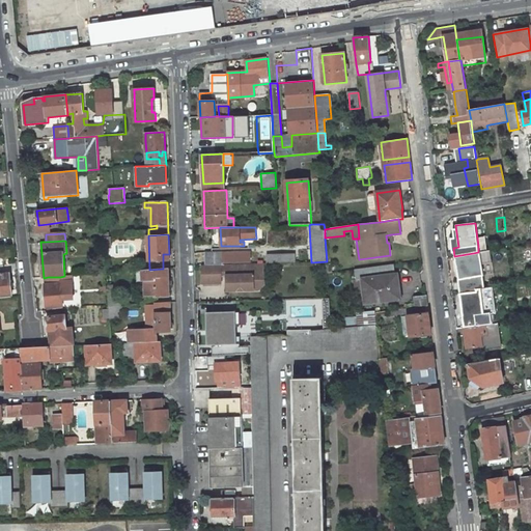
[(206,264),(224,264),(224,262),(250,262),(250,251),(206,252),(206,264)]
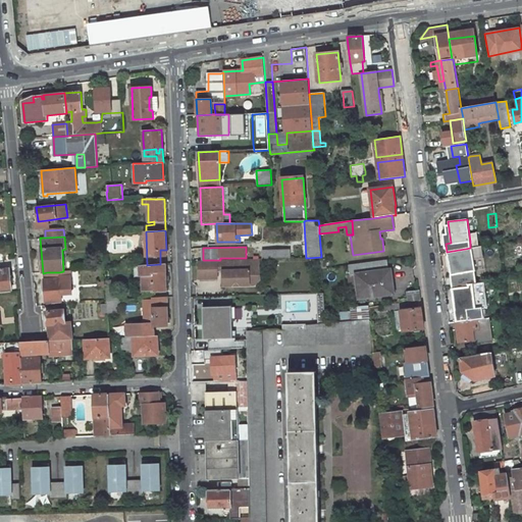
[(469,271),(474,270),(470,248),(465,249),(469,271)]
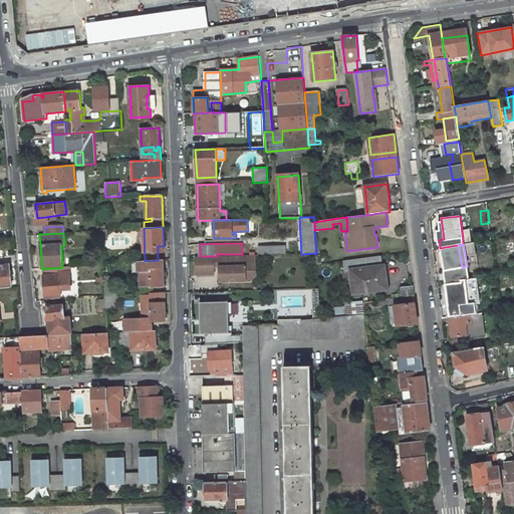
[(462,267),(458,245),(440,248),(442,260),(445,259),(447,269),(444,270),(446,283),(461,281),(461,280),(465,279),(469,278),(467,266),(462,267)]
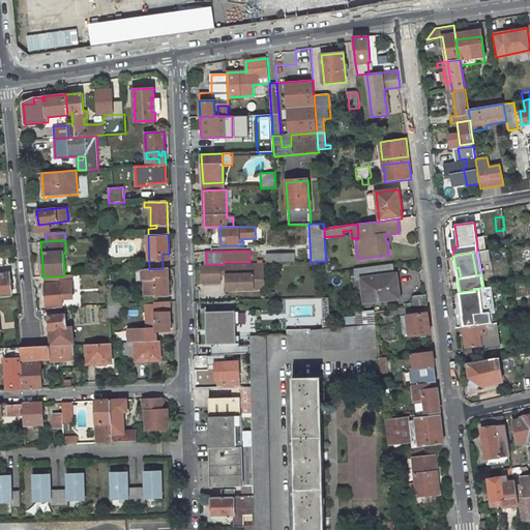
[(266,255),(267,263),(294,262),(294,254),(266,255)]
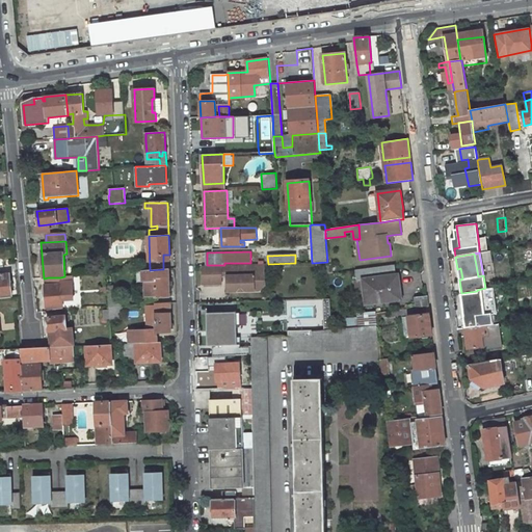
[(231,276),(231,281),(228,281),(228,292),(260,290),(260,275),(265,274),(265,264),(224,265),(207,265),(203,265),(204,291),(221,290),(221,276),(228,276),(231,276)]
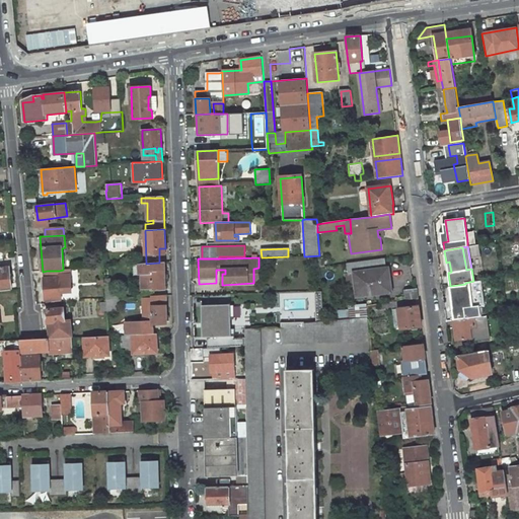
[(388,269),(386,269),(385,258),(347,264),(349,274),(347,274),(350,297),(388,292),(386,282),(389,281),(388,269)]
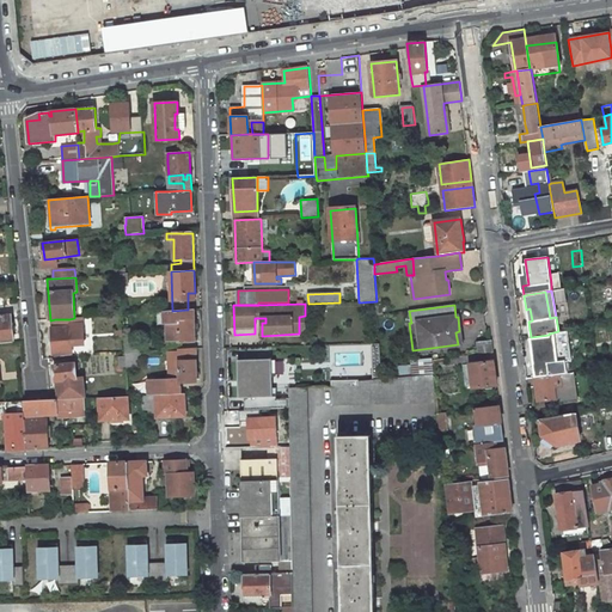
[(164,312),(165,324),(167,324),(167,341),(179,340),(179,342),(195,341),(195,310),(188,310),(172,311),(164,311),(164,312)]
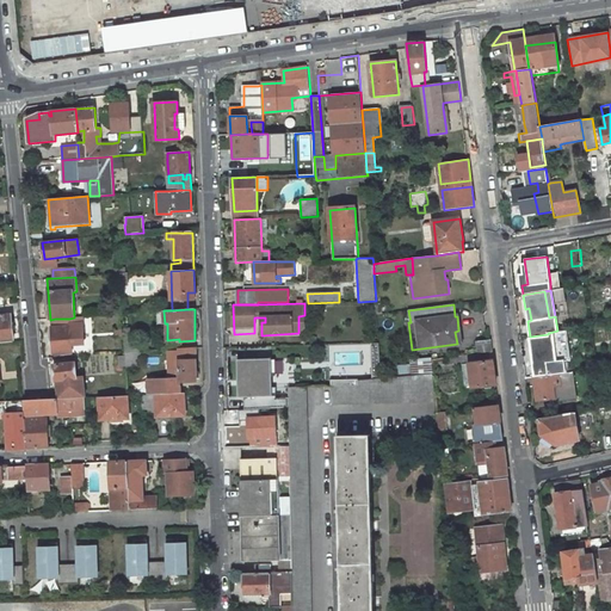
[(0,343),(14,341),(12,315),(0,316),(0,343)]
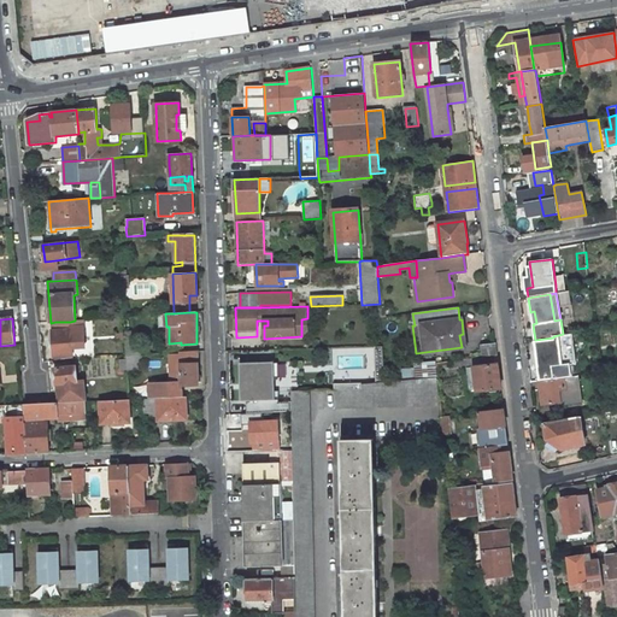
[(84,331),(83,321),(75,321),(70,322),(70,329),(56,330),(51,330),(53,358),(54,358),(72,357),(71,339),(71,331),(84,331)]
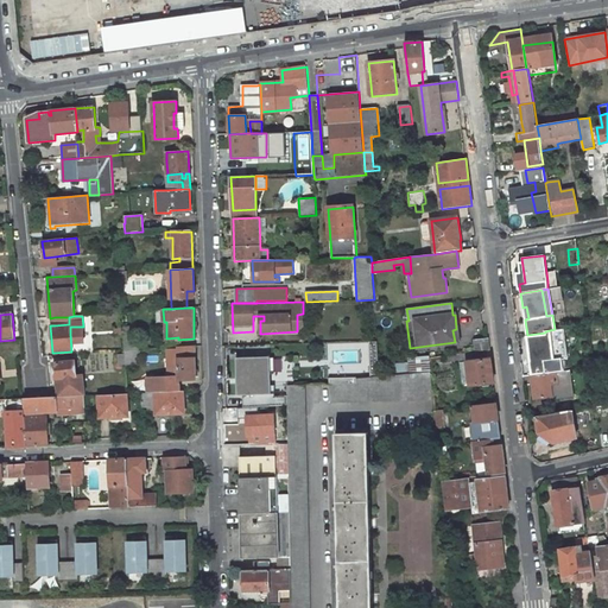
[(139,334),(131,334),(130,327),(124,328),(124,330),(124,334),(125,352),(138,350),(139,350),(139,334)]
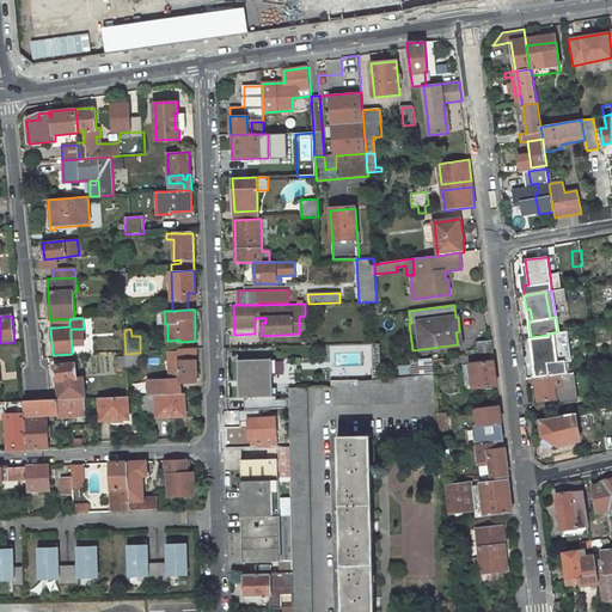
[(531,337),(533,365),(551,362),(551,357),(549,335),(531,337)]
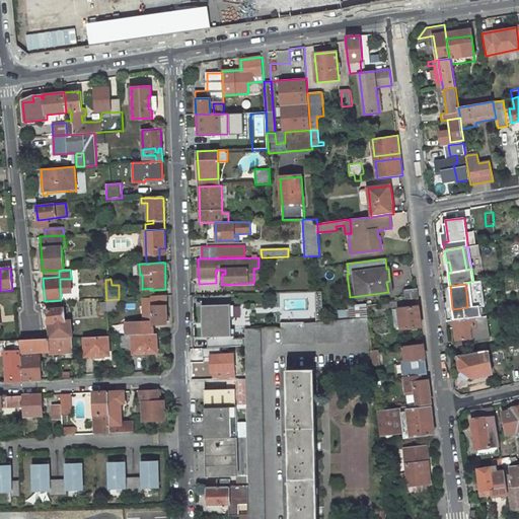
[(417,290),(405,292),(406,300),(418,299),(417,290)]
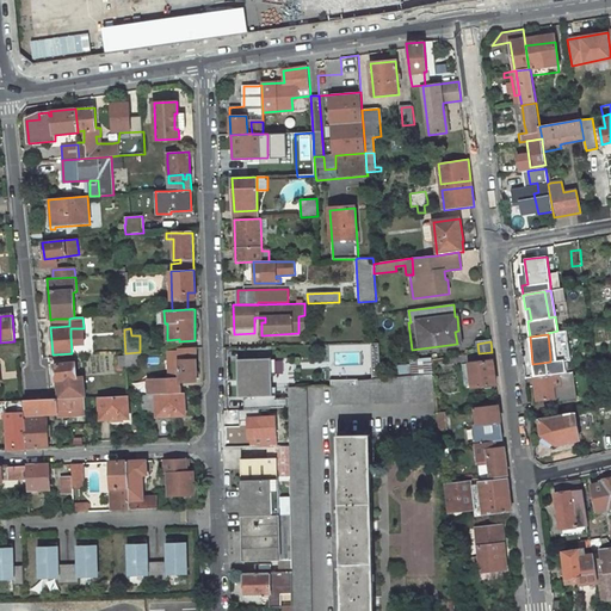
[(196,381),(196,349),(179,350),(179,352),(179,382),(170,382),(155,382),(155,394),(184,393),(183,381),(196,381)]
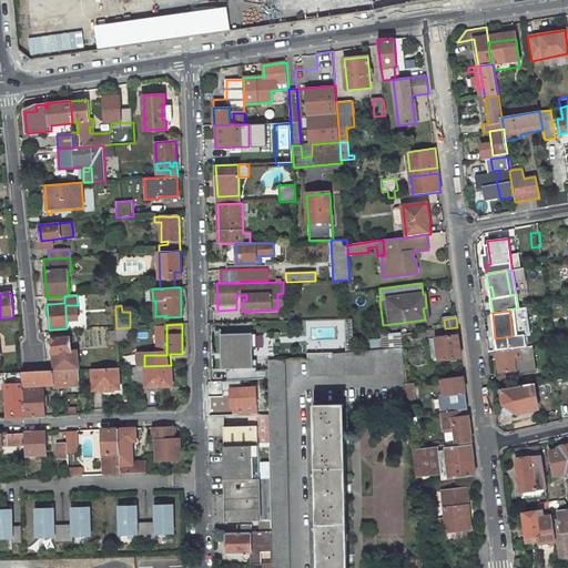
[(223,363),(253,362),(252,326),(222,327),(223,363)]
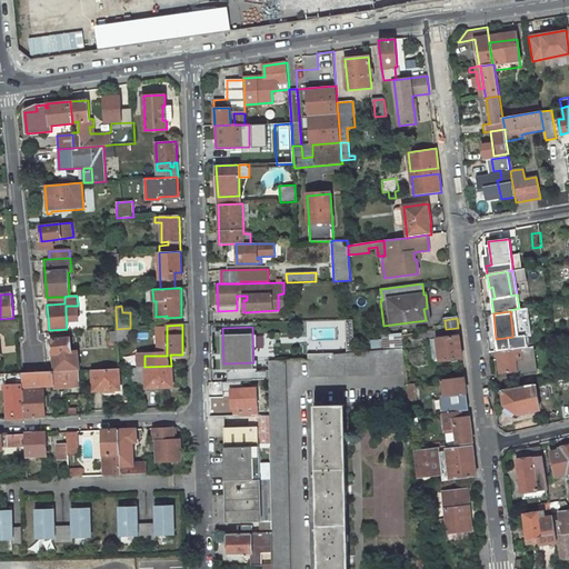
[(118,341),(130,340),(129,328),(117,329),(117,331),(118,340),(118,341)]
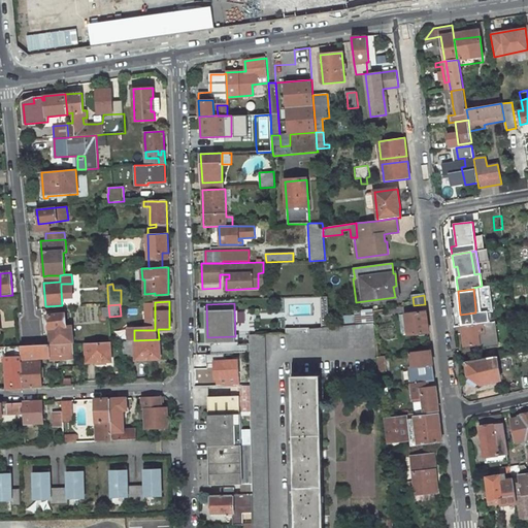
[(146,304),(146,330),(155,330),(155,304),(146,304)]
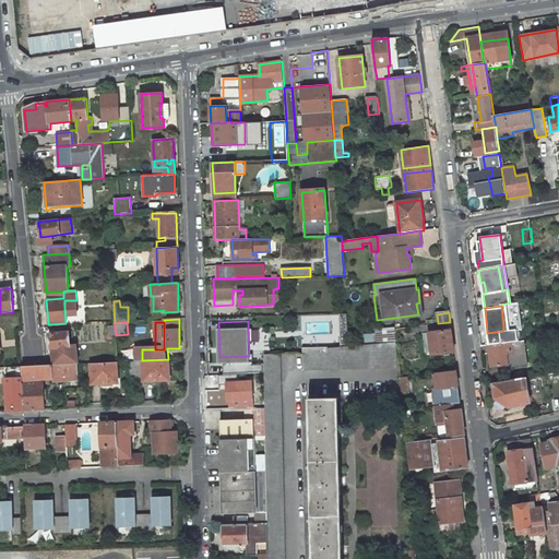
[(431,351),(432,355),(454,352),(450,322),(438,323),(411,326),(411,333),(423,332),(429,331),(431,351)]
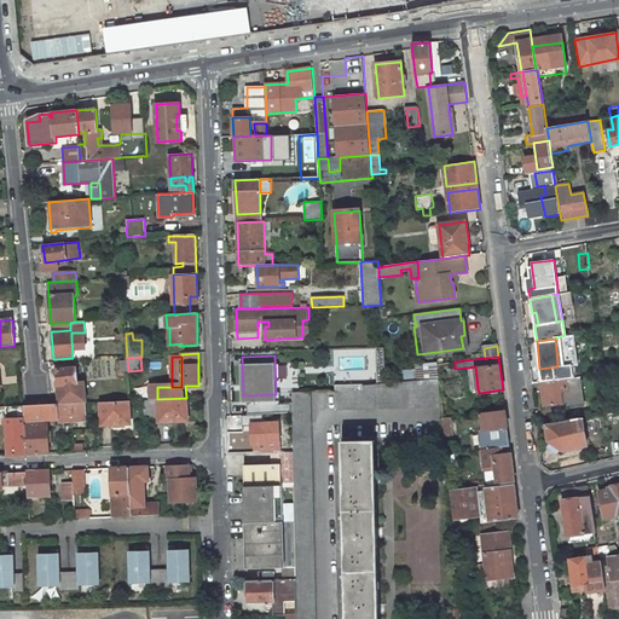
[(439,379),(438,364),(417,366),(417,371),(399,372),(399,382),(439,379)]
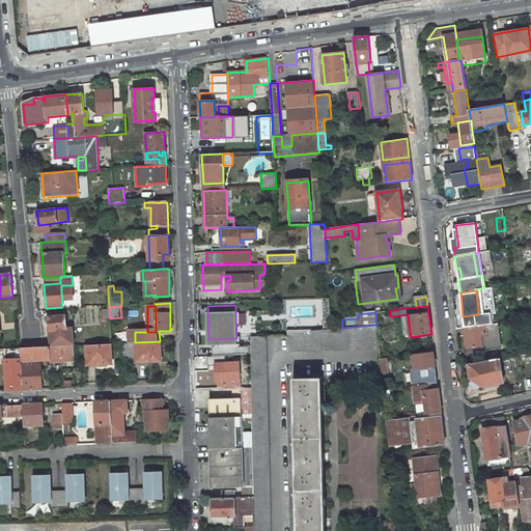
[(410,333),(408,314),(401,315),(403,334),(410,333)]
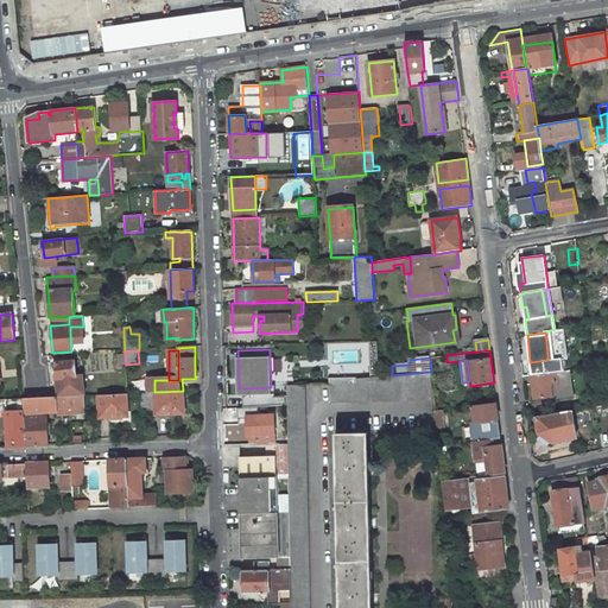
[(84,396),(82,375),(76,375),(76,368),(75,361),(54,362),(55,379),(57,379),(59,397),(84,396)]
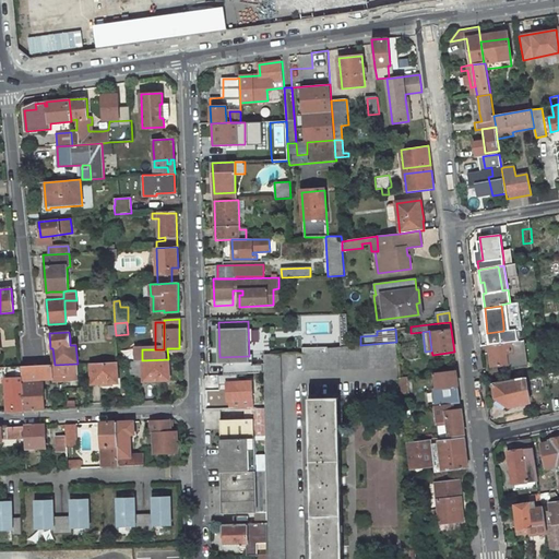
[(518,341),(516,334),(489,337),(490,344),(518,341)]
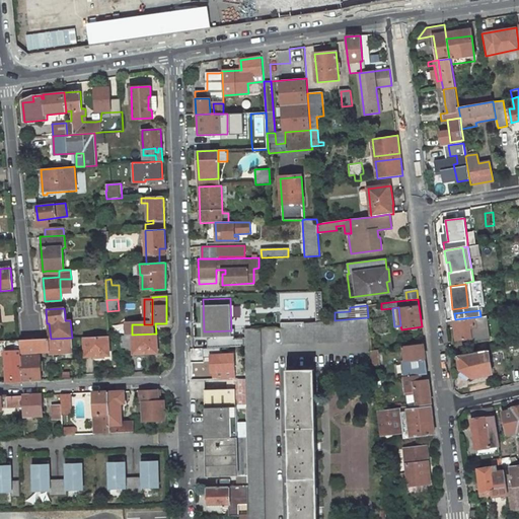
[(455,341),(471,339),(474,338),(474,341),(491,340),(488,316),(484,316),(480,316),(455,319),(453,320),(455,341)]
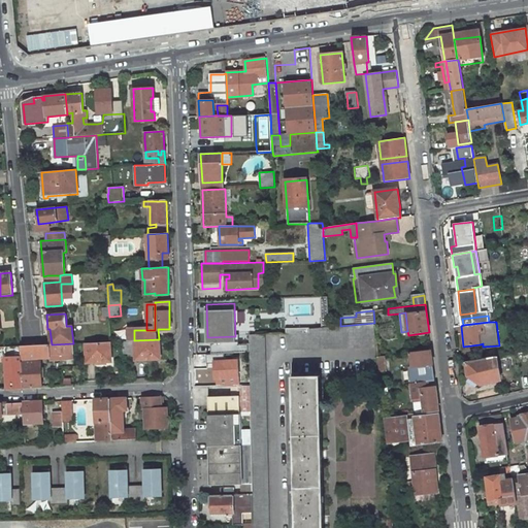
[(309,329),(309,333),(294,334),(287,334),(287,350),(376,348),(374,323),(340,326),(309,329)]
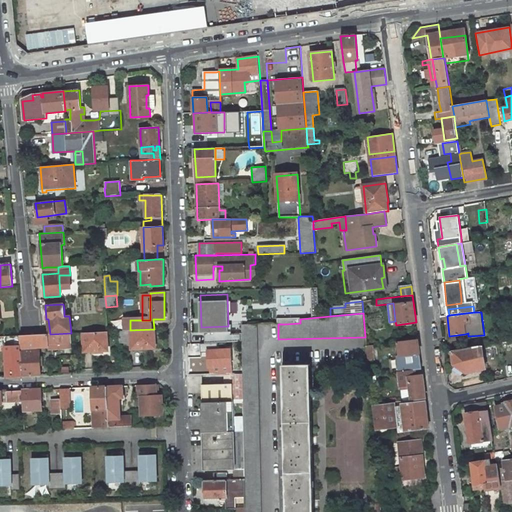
[(261,511),(257,324),(241,325),(243,368),(243,374),(244,429),(245,469),(245,479),(246,509),(245,511),(261,511)]
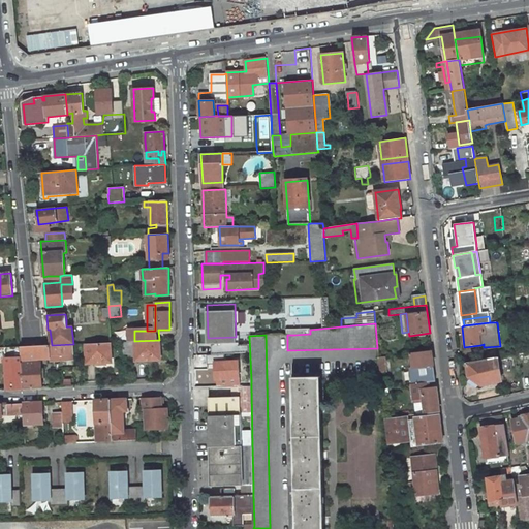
[(122,342),(123,353),(124,353),(134,352),(135,352),(136,361),(160,360),(159,340),(134,341),(122,342)]
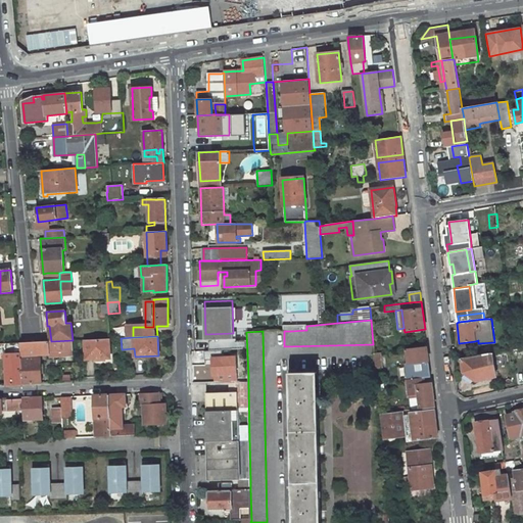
[(109,358),(108,338),(85,340),(86,359),(109,358)]
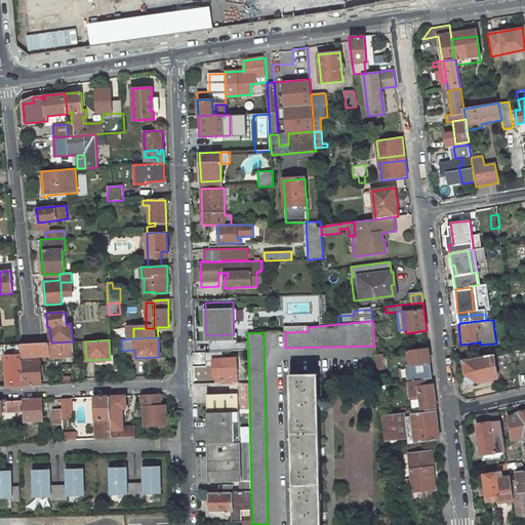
[(50,356),(50,358),(74,356),(73,341),(51,342),(21,345),(22,360),(23,360),(24,386),(41,385),(40,356),(50,356)]
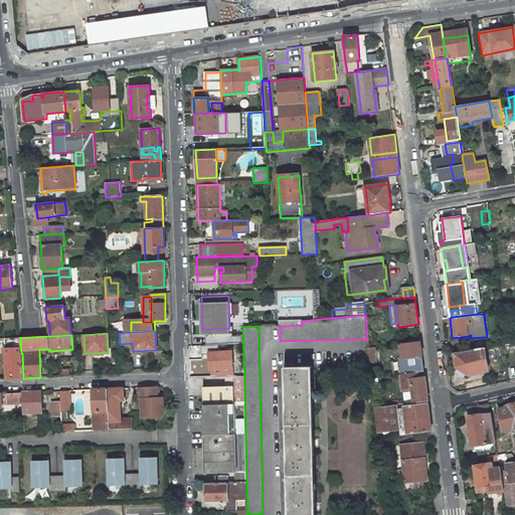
[(424,371),(420,340),(400,343),(402,358),(399,358),(401,374),(424,371)]
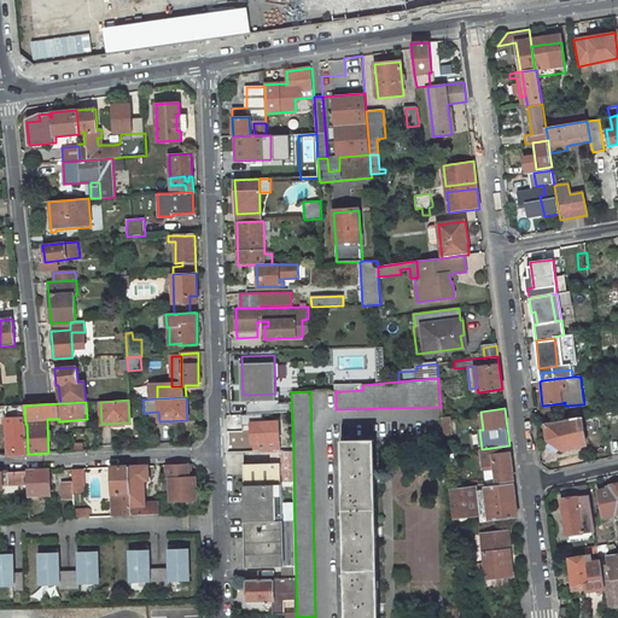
[(158,421),(157,412),(145,413),(146,421),(158,421)]
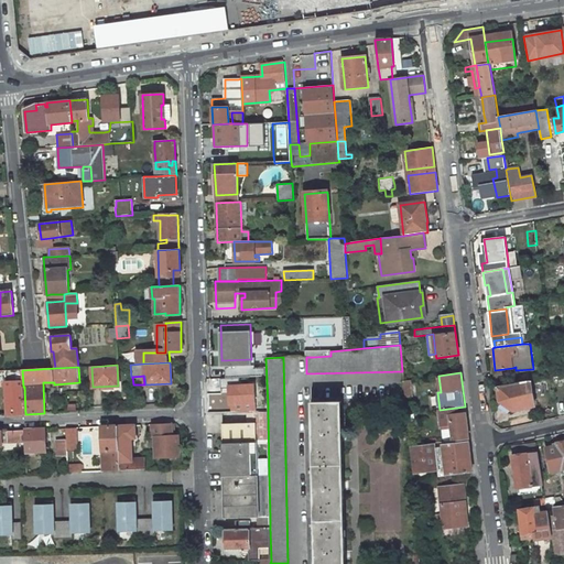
[(403,381),(405,398),(413,397),(411,380),(403,381)]
